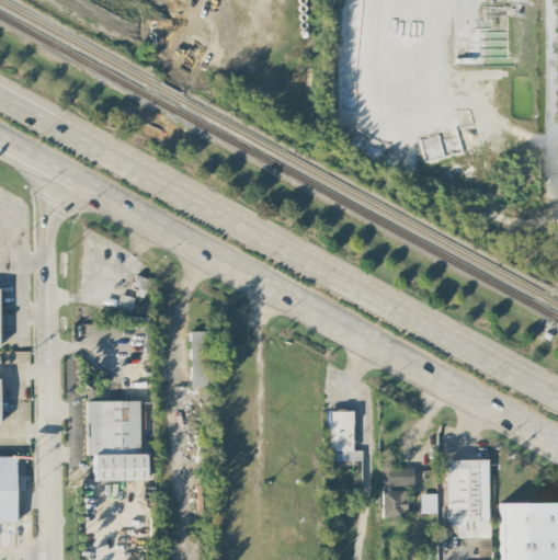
[(193,387),(213,386),(212,331),(192,332),(193,387)]
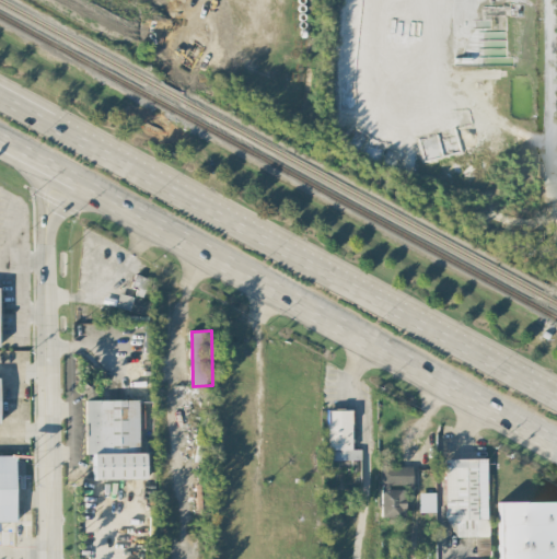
[(88,400),(89,455),(95,455),(95,480),(148,479),(147,453),(141,453),(140,399),(88,400)]
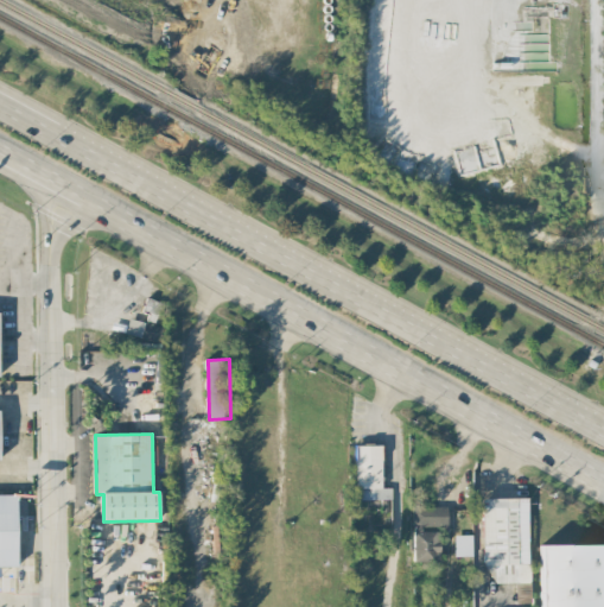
[(385,488),(383,446),(357,446),(358,500),(395,500),(394,488),(385,488)]
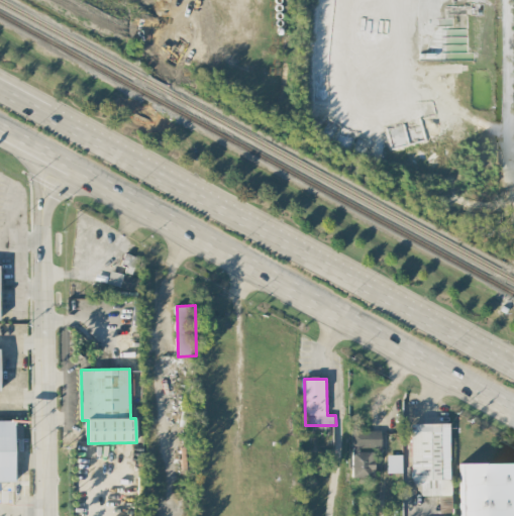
[(0,491),(2,492),(2,482),(16,482),(16,421),(0,420),(0,491)]
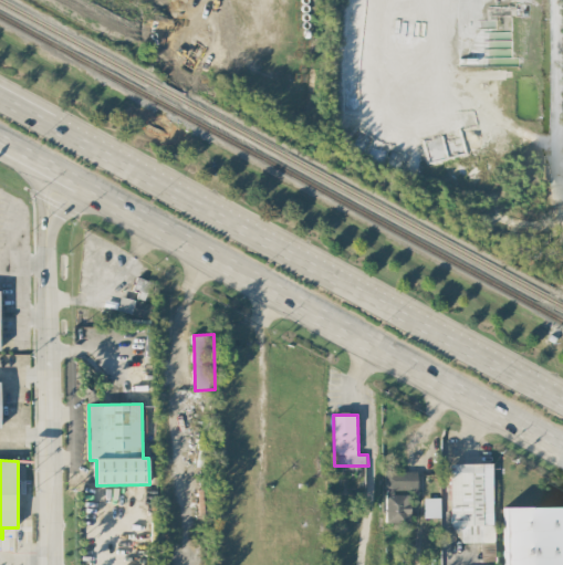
[(451,464),(454,525),(462,525),(464,543),(496,542),(494,463),(451,464)]
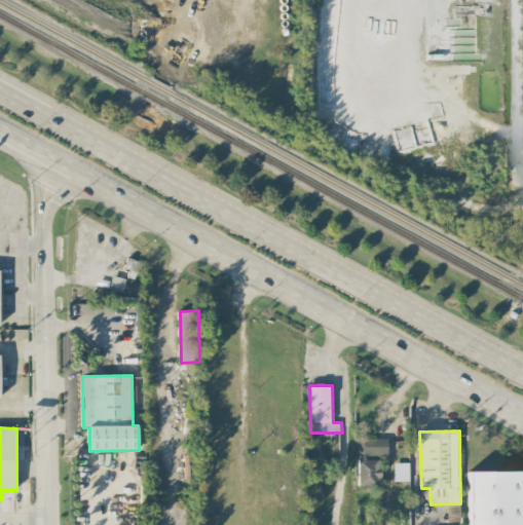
[(360,486),(383,486),(383,457),(389,457),(389,438),(360,438),(360,486)]
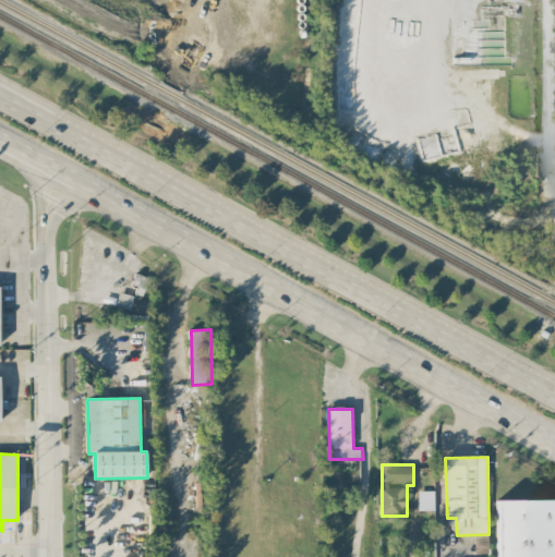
[(436,491),(421,492),(421,510),(436,510),(436,491)]
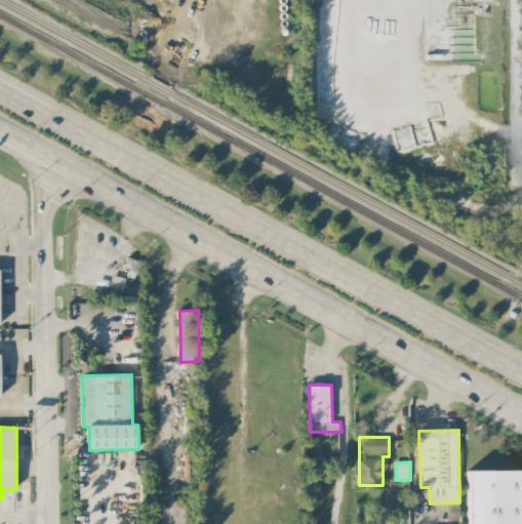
[(521,470),(469,471),(469,523),(521,523),(521,470)]
